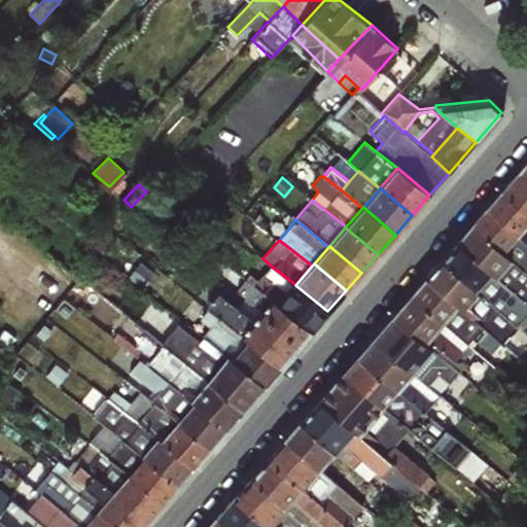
[(293,283),(271,266),(264,276),(285,293),(293,283)]
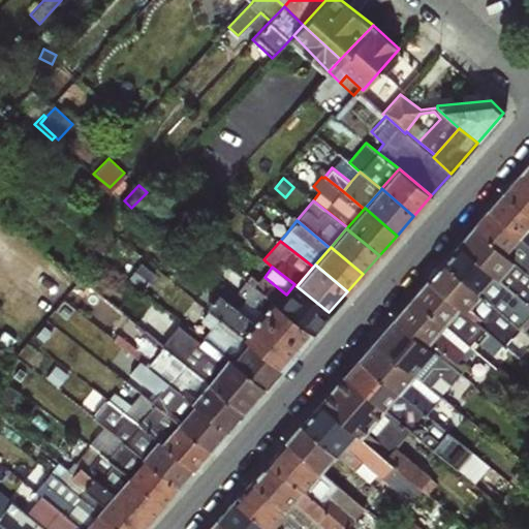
[(245,281),(250,285),(256,279),(250,274),(245,281)]
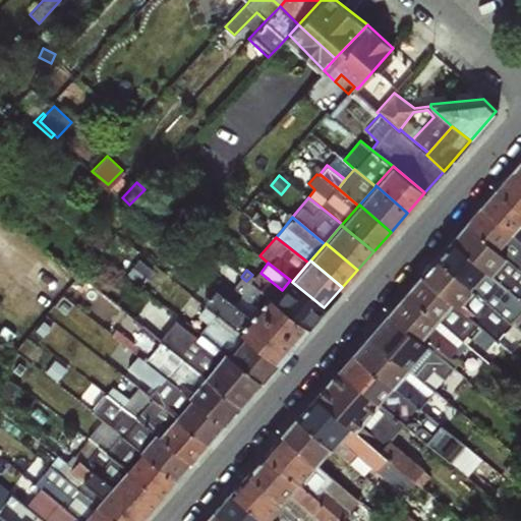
[(282,290),(261,273),(252,281),(254,283),(269,294),(275,299),(282,290)]
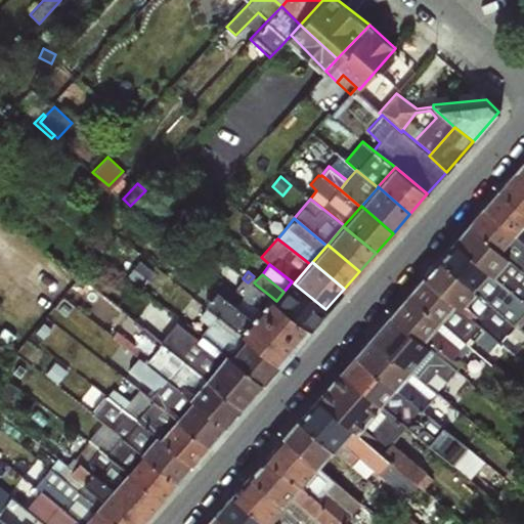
[(276,301),(308,330),(325,309),(294,284),(292,281),(284,292),(276,301)]
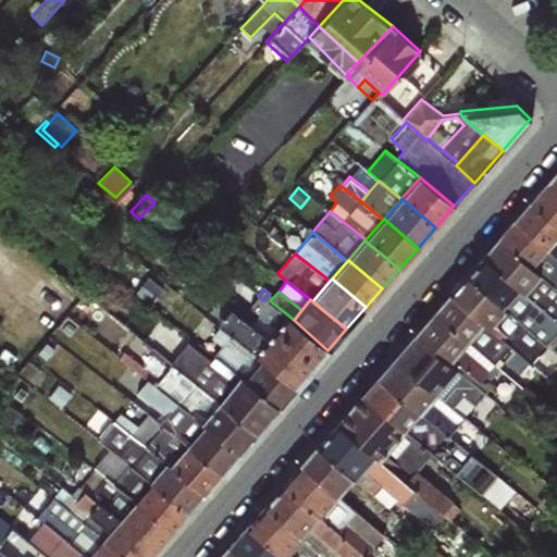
[(287,314),(272,302),(251,326),(267,338),(287,314)]
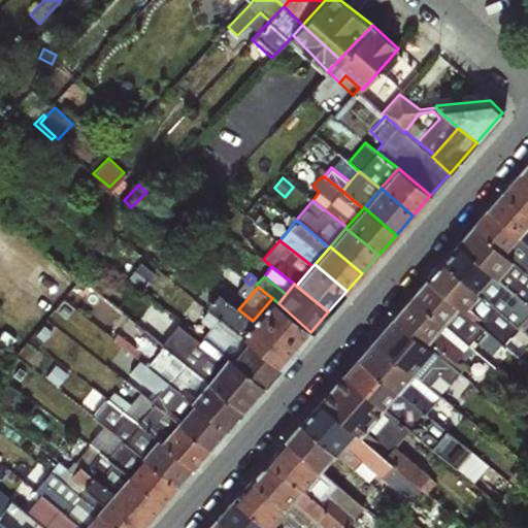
[(253,321),(238,309),(218,293),(206,307),(208,309),(240,334),(253,321)]
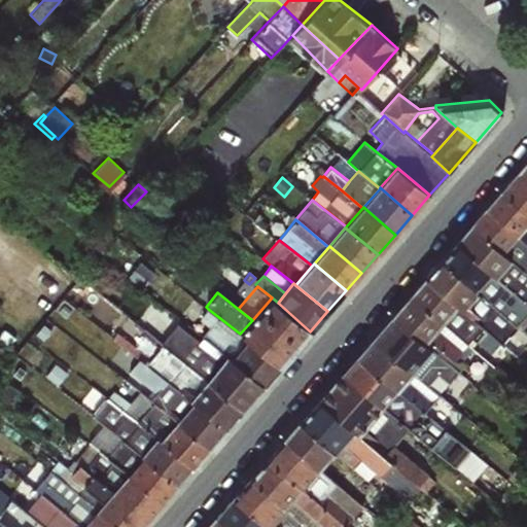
[(248,341),(280,366),(310,331),(278,303),(272,297),(252,320),(240,334),(248,341)]
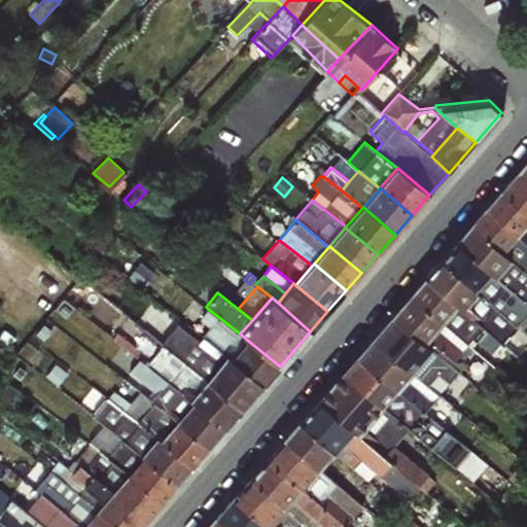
[(240,334),(208,309),(200,319),(209,327),(202,337),(227,355),(232,359),(248,341),(240,334)]
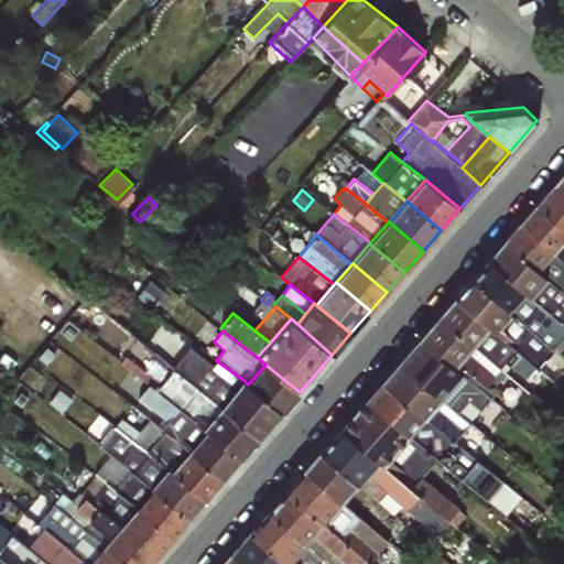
[(153,332),(144,343),(158,351),(165,340),(153,332)]
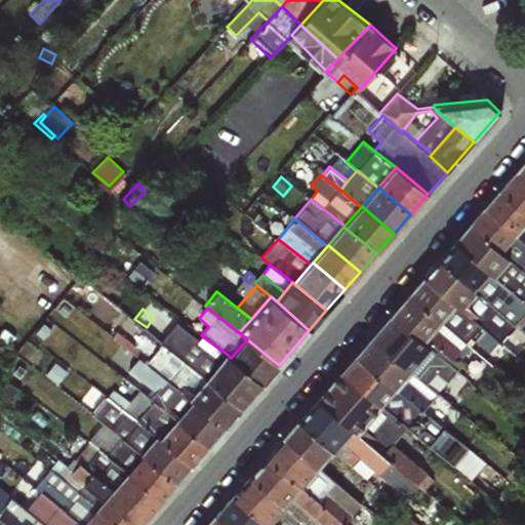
[(227,354),(201,335),(198,339),(176,322),(160,342),(162,345),(206,379),(227,354)]
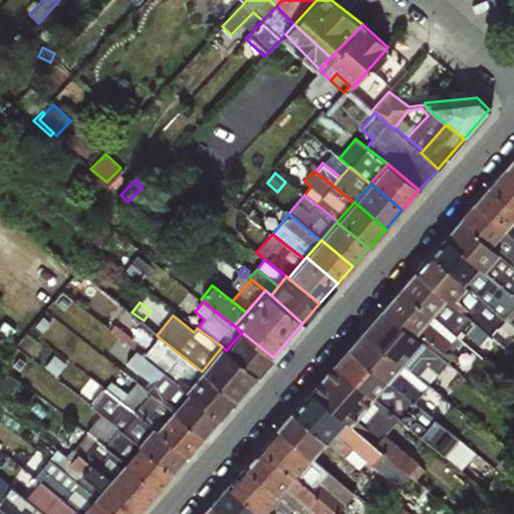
[(202,371),(159,337),(148,350),(114,324),(109,329),(142,355),(186,391),(202,371)]
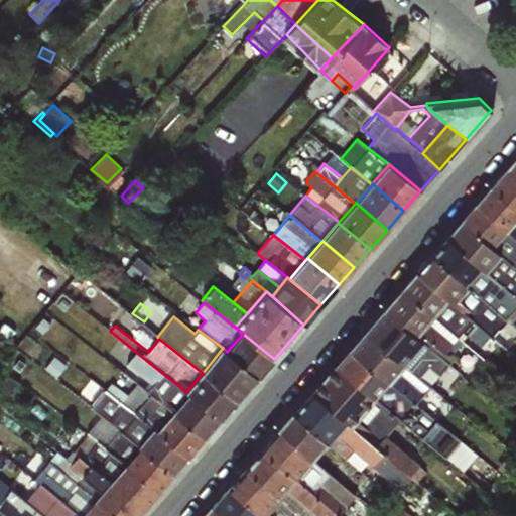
[(227,352),(258,377),(274,359),(243,334),(227,352)]
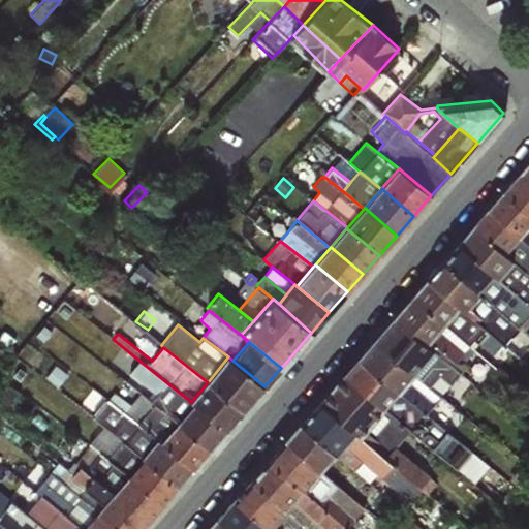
[(208,382),(244,410),(265,386),(232,361),(228,356),(208,382)]
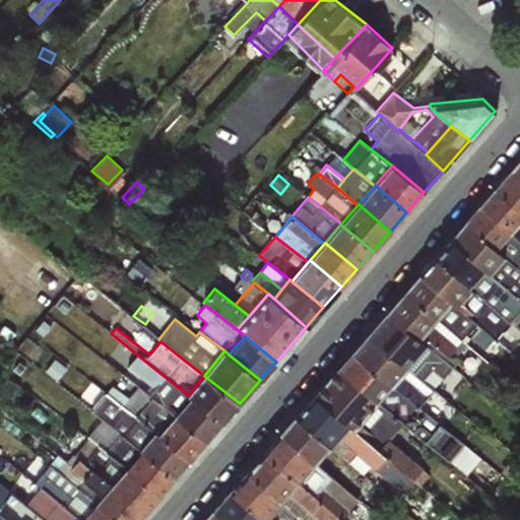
[(188,395),(143,360),(134,371),(154,387),(148,394),(175,416),(191,398),(188,395)]
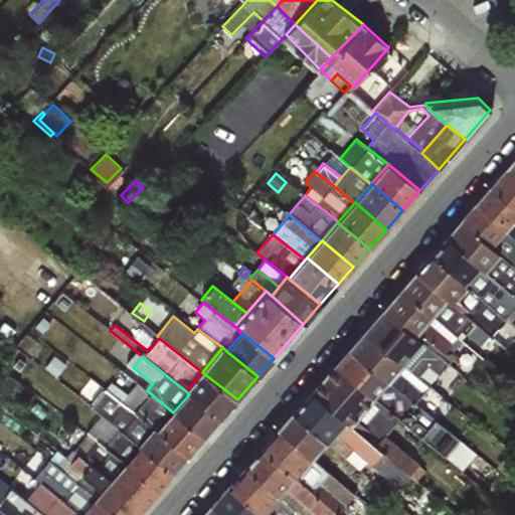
[(189,394),(220,418),(237,399),(202,372),(186,391),(189,394)]
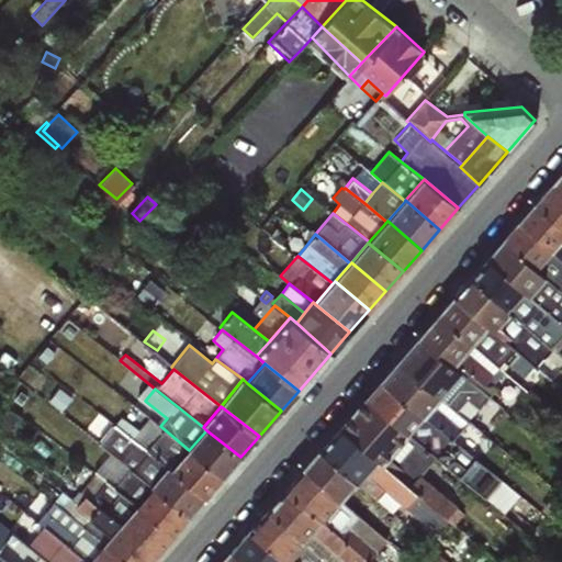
[(20,416),(9,407),(0,419),(0,429),(7,435),(20,416)]
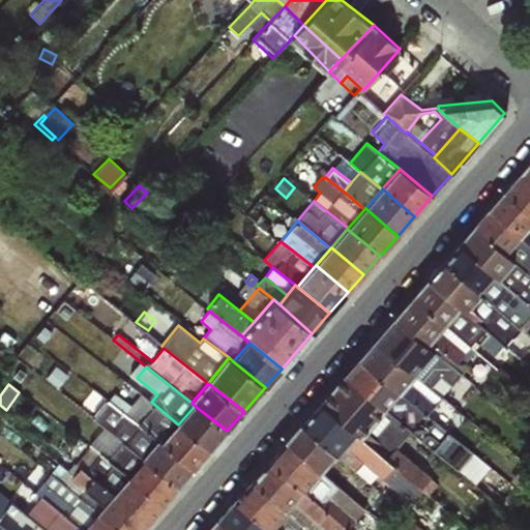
[(178,424),(151,402),(142,394),(125,414),(158,440),(162,443),(178,424)]
